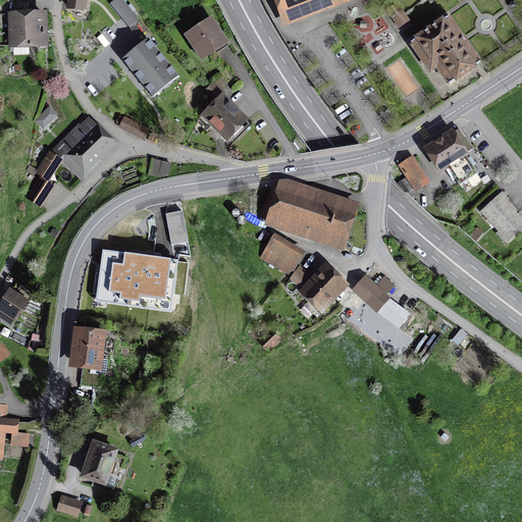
[(69,0),(69,8),(82,9),(85,9),(86,0),(69,0)]
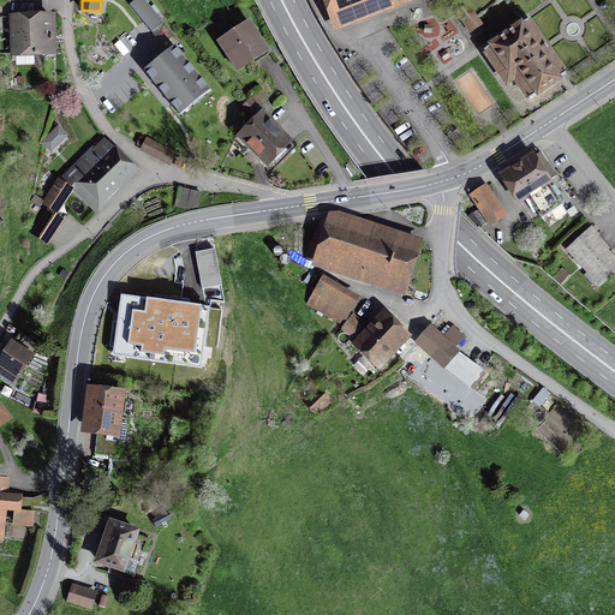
[(327,0),(335,22),(390,0),(327,0)]
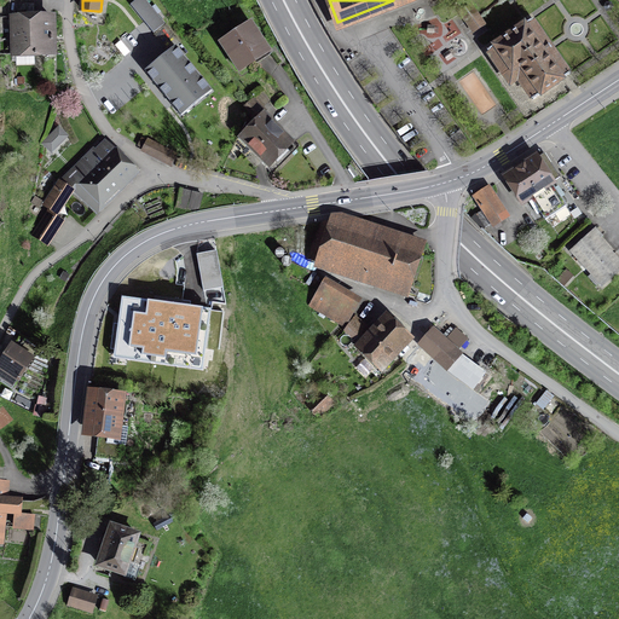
[(470,23),(480,16),(472,5),(462,11),(470,23)]
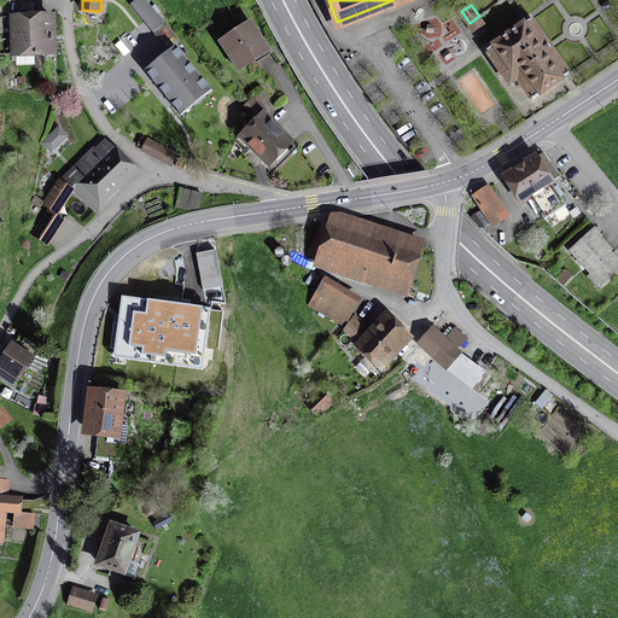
[(34,16),(13,16),(13,36),(15,36),(15,50),(25,50),(25,53),(53,53),(52,18),(34,18),(34,16)]
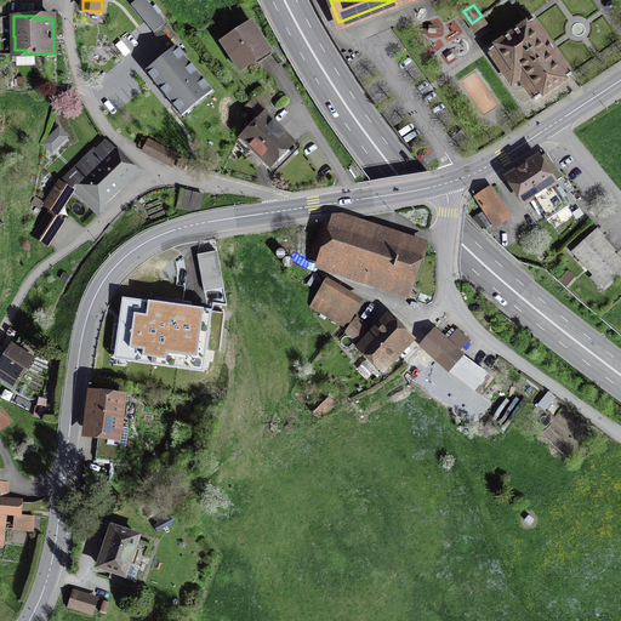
[(552,47),(533,21),(490,51),(512,83),(519,78),(535,101),(571,74),(552,47)]
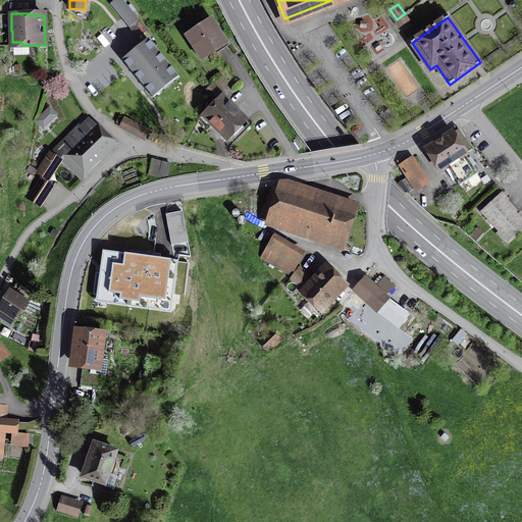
[(217,34),(210,23),(188,39),(200,57),(213,49),(216,53),(228,45),(220,32),(217,34)]
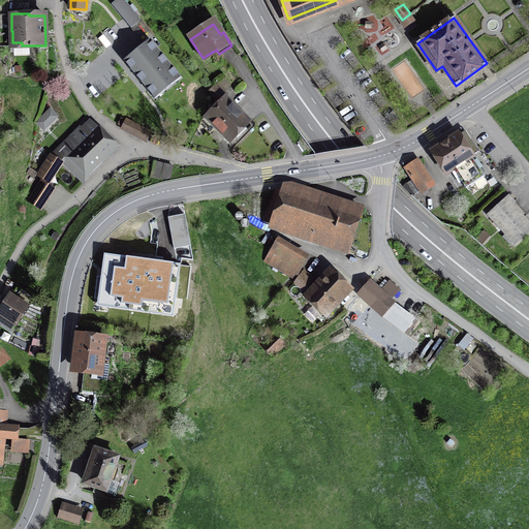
[(150,39),(123,61),(155,99),(181,78),(150,39)]
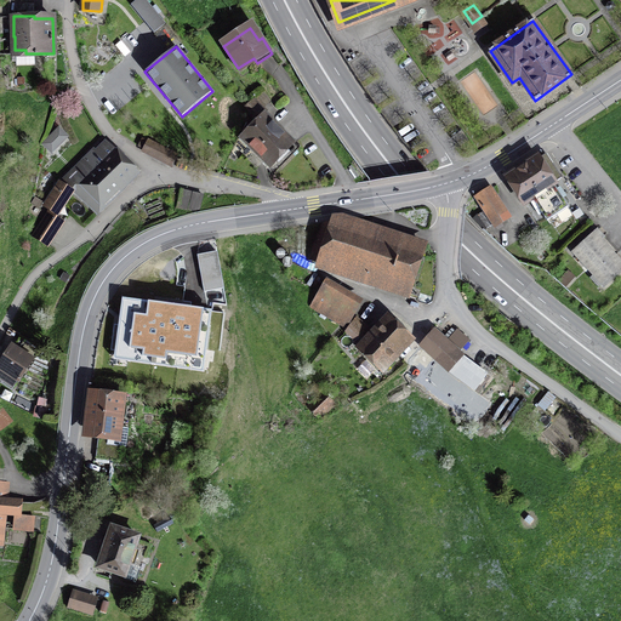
[(294,143),(257,107),(261,103),(255,98),(246,108),(258,120),(245,134),(241,137),(257,153),(271,166),(294,143)]
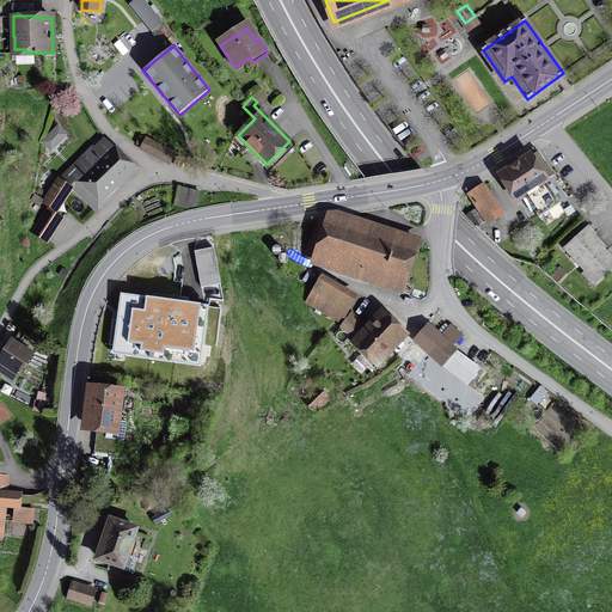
[(51,151),(69,134),(60,123),(42,140),(51,151)]
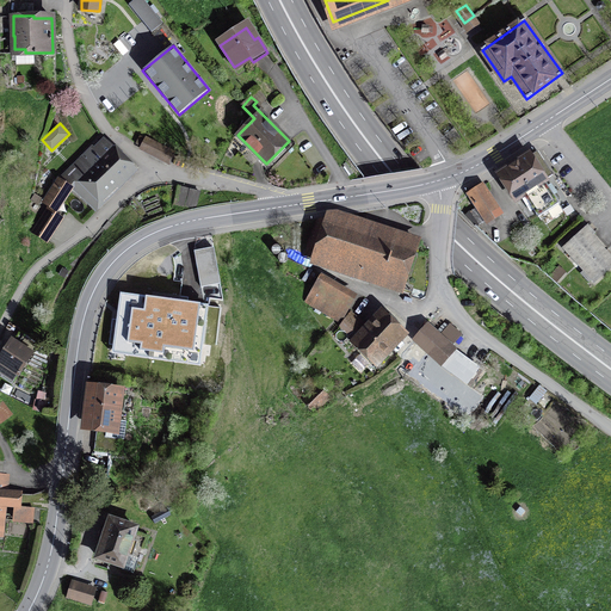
[(171,152),(146,139),(141,148),(166,162),(171,152)]
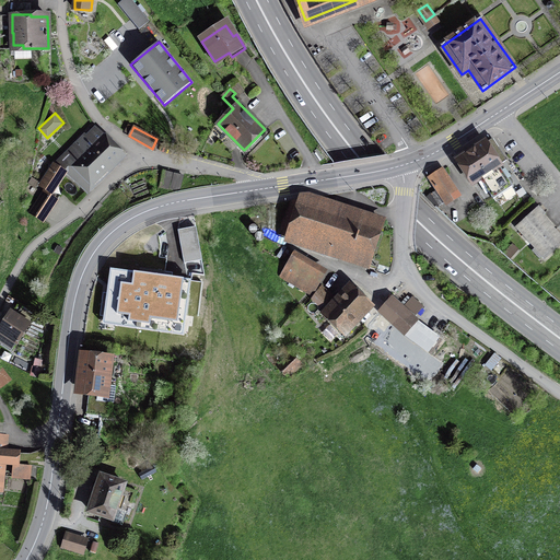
[(83,135),(76,142),(88,153),(104,168),(120,151),(97,129),(89,139),(83,135)]
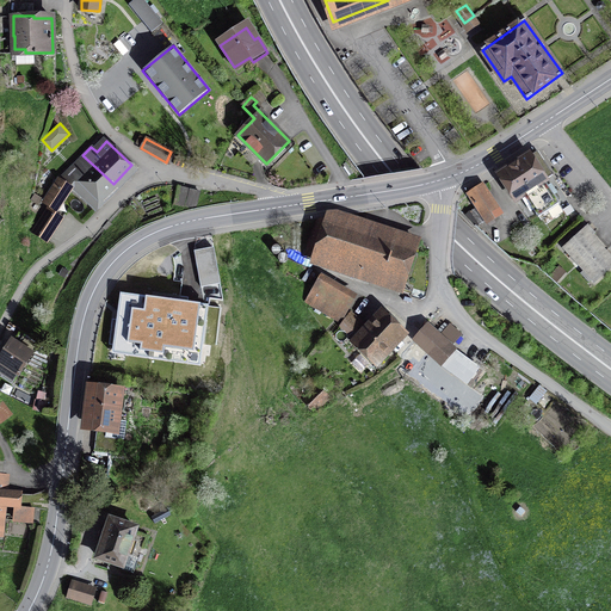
[(550,171),(536,150),(519,161),(499,174),(516,199),(524,195),(538,217),(560,203),(542,177),(550,171)]
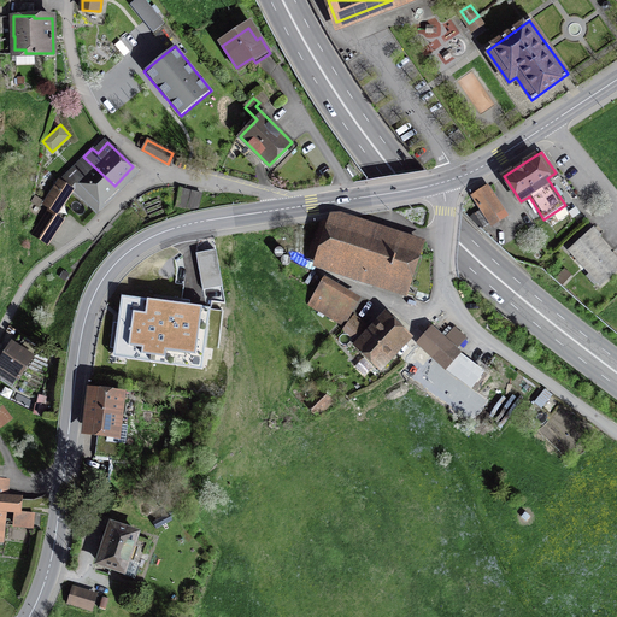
[(97,169),(83,157),(63,178),(74,188),(94,207),(115,186),(97,169)]
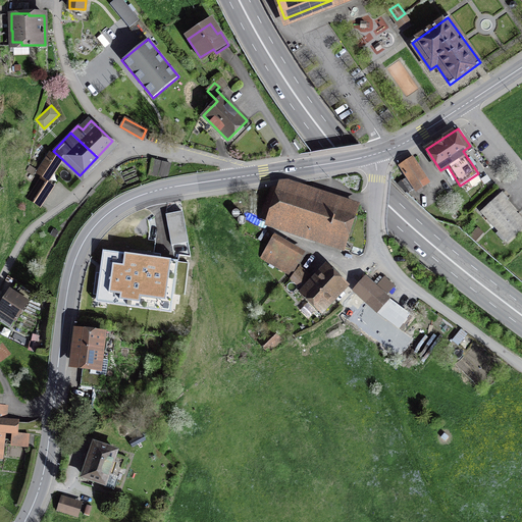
[(62,159),(53,151),(50,154),(38,172),(48,179),(60,162),(62,159)]
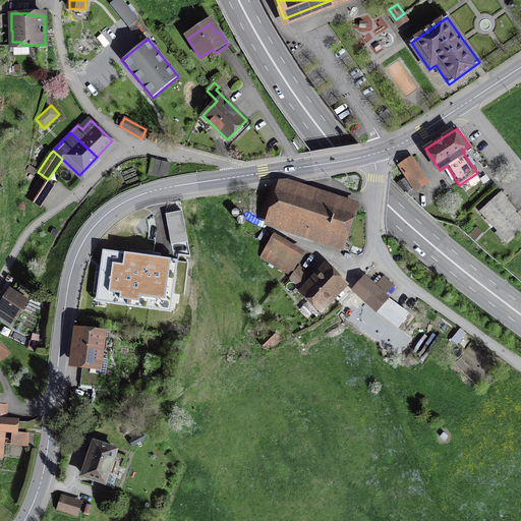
[(401,180),(408,191),(424,181),(410,159),(399,166),(406,177),(401,180)]
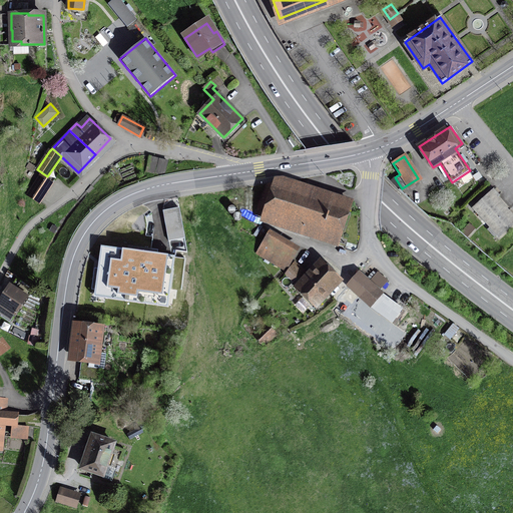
[(155,173),(158,159),(149,157),(145,171),(155,173)]
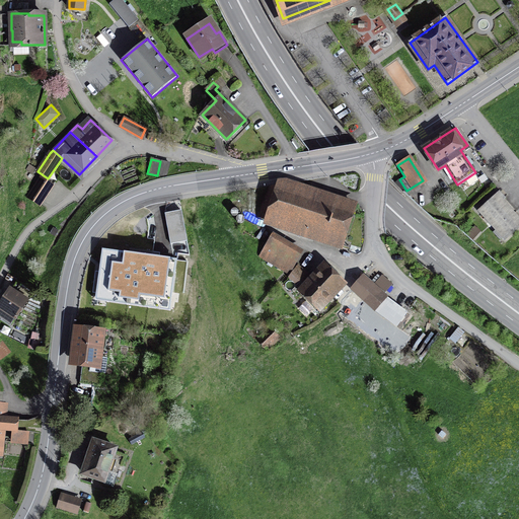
[(169,163),(160,161),(157,175),(166,177),(169,163)]
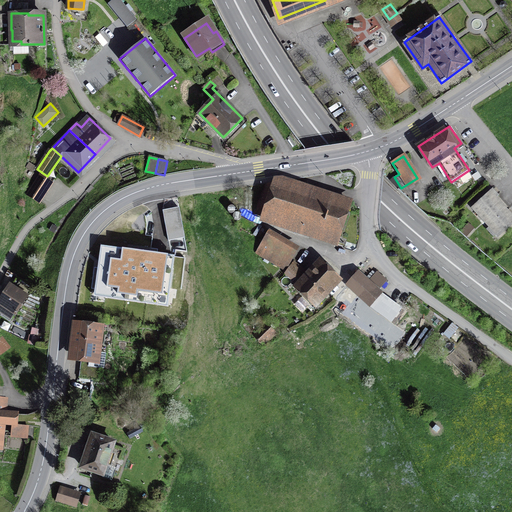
[(51,184),(39,176),(28,193),(40,201),(51,184)]
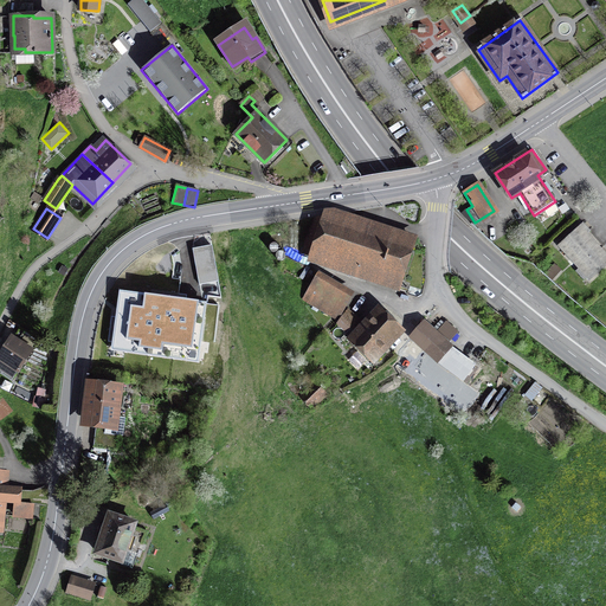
[(328,214),(315,217),(303,253),(395,283),(410,242),(369,229),(328,214)]
